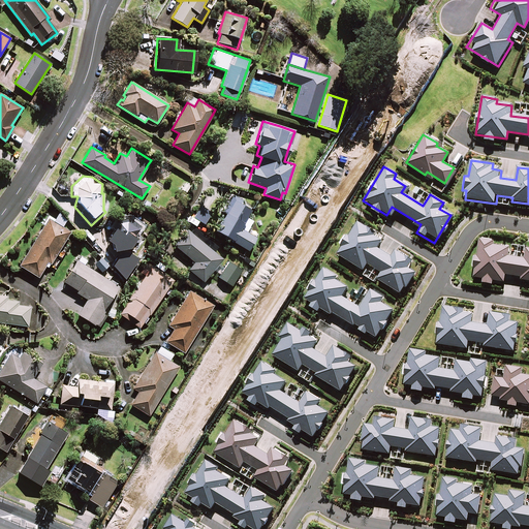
[(216,230),(232,240),(231,242),(247,251),(253,242),(255,237),(246,231),(252,221),(246,218),(250,210),(240,205),(242,200),(232,194),(230,198),(223,212),(225,213),(216,230)]
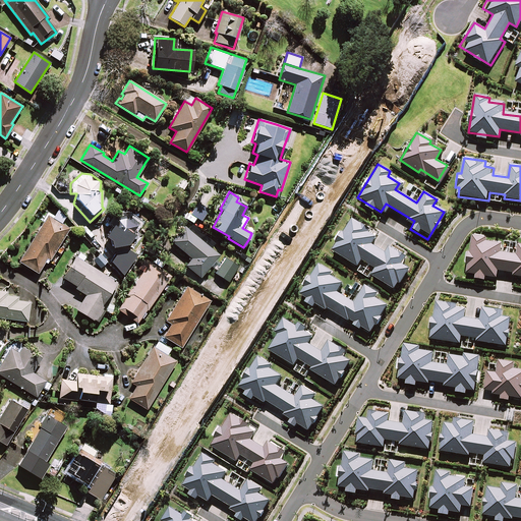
[(209,209),(198,203),(190,214),(200,221),(209,209)]
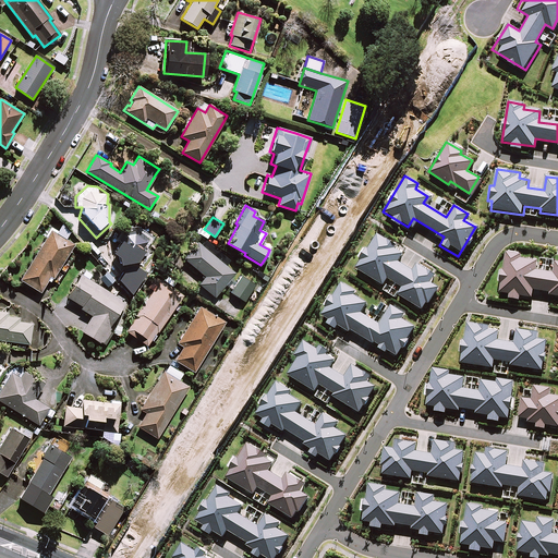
[(149,238),(129,225),(117,247),(118,254),(124,254),(132,258),(137,257),(149,238)]
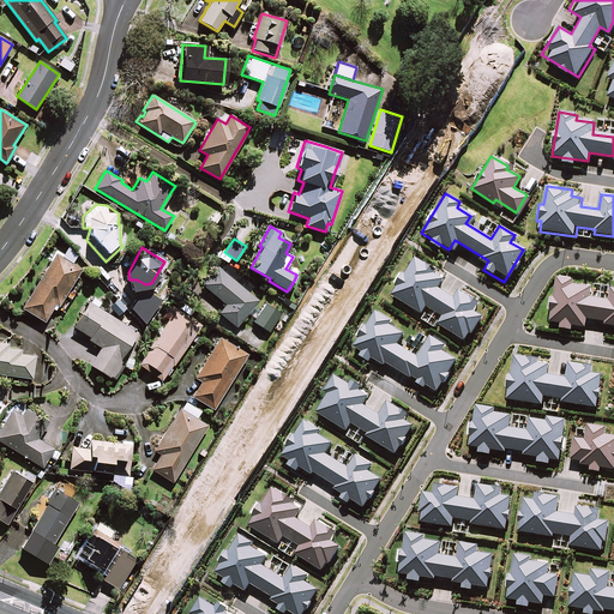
[(82,269),(55,253),(22,308),(44,321),(55,304),(59,306),(82,269)]
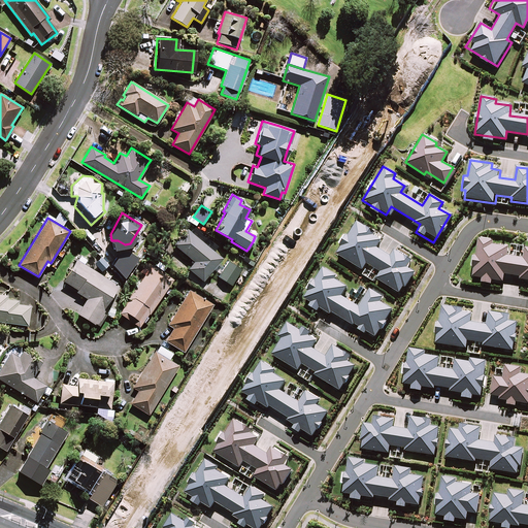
[(370,230),(355,221),(336,253),(362,268),(366,262),(381,270),(376,277),(399,291),(414,268),(402,262),(406,255),(392,246),(388,254),(374,245),(378,238),(368,233),(370,230)]
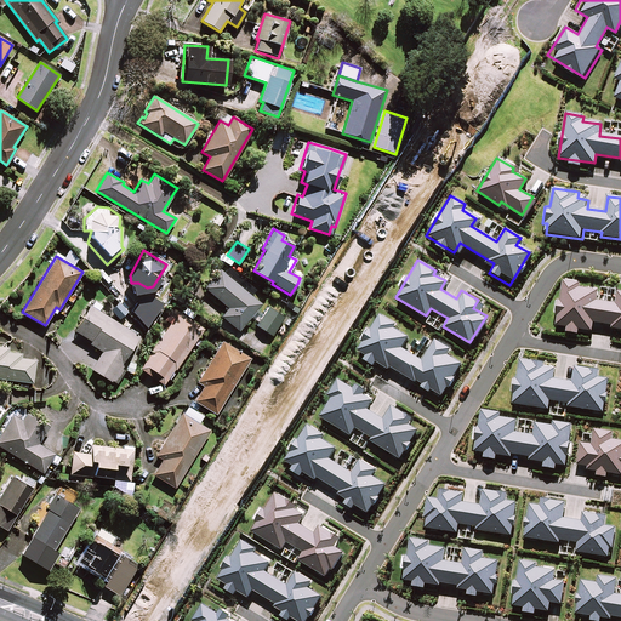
[(261,305),(220,271),(205,289),(228,308),(221,317),(238,331),(261,305)]
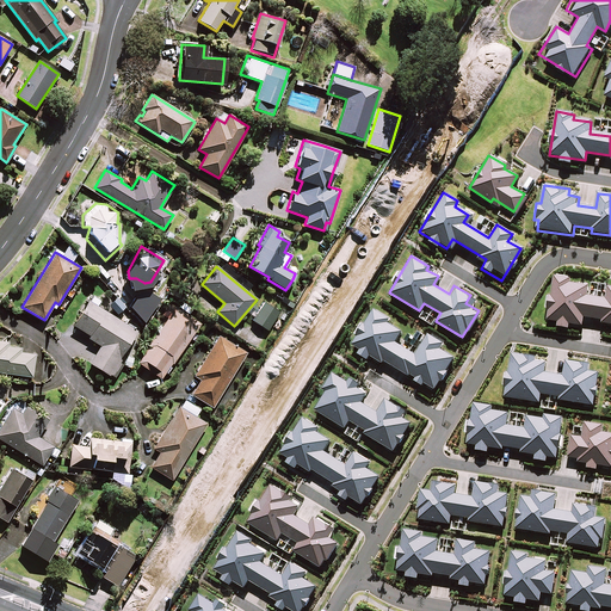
[(610,285),(606,285),(605,295),(585,292),(585,285),(575,284),(576,279),(561,277),(559,292),(550,291),(547,318),(582,321),(582,315),(603,318),(602,323),(610,323),(610,285)]
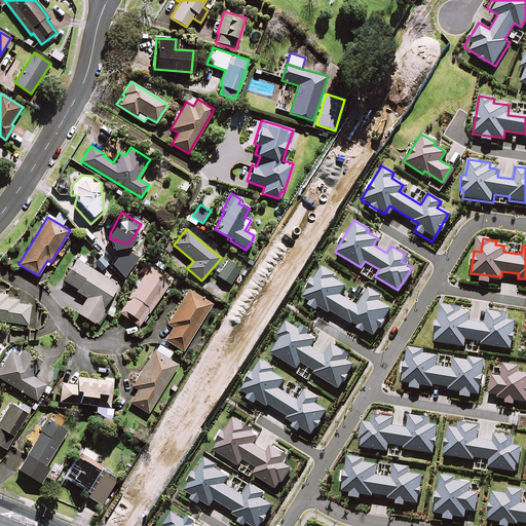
[(123,251),(113,264),(123,276),(135,260),(123,251)]
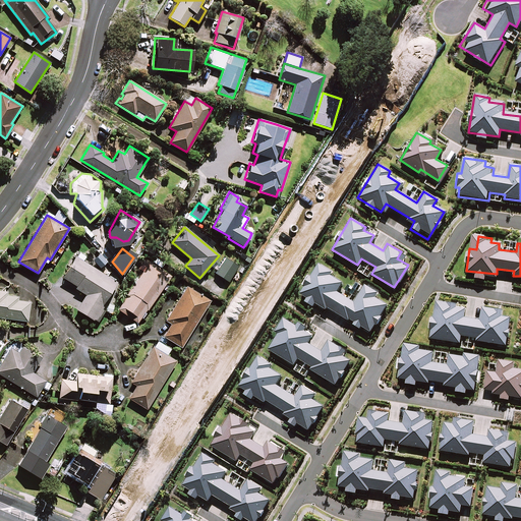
[(117,283),(74,256),(61,277),(75,286),(74,288),(85,295),(76,309),(94,321),(117,283)]
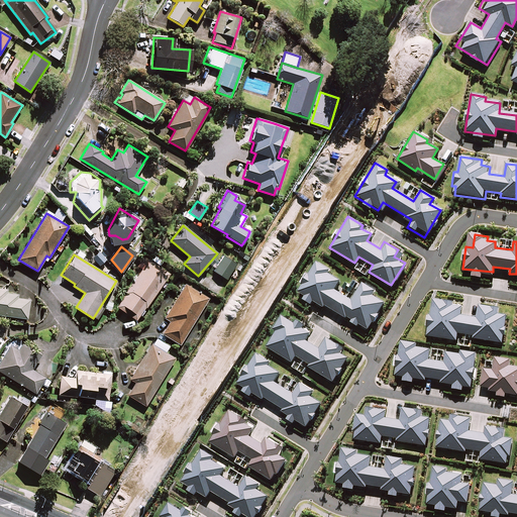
[(235,264),(223,256),(214,272),(226,279),(235,264)]
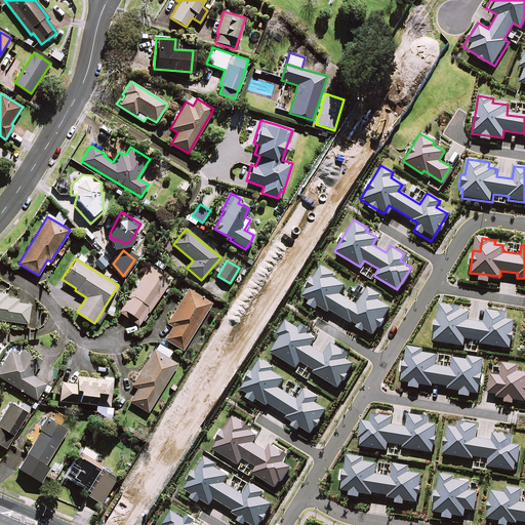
[(319,264),(299,296),(312,305),(314,300),(370,334),(388,306),(375,298),(379,292),(368,285),(357,303),(338,291),(342,284),(331,277),(333,273),(319,264)]
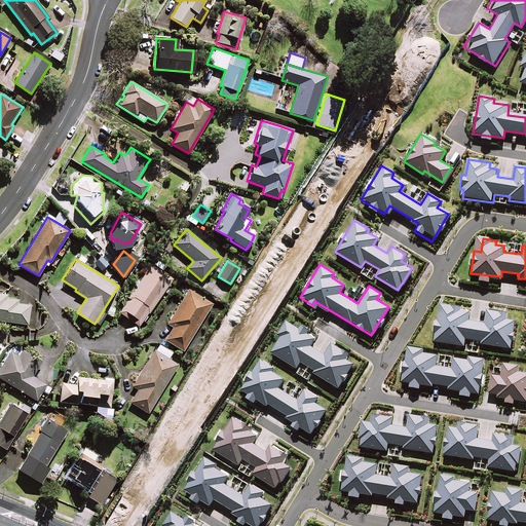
[(170,282),(148,267),(118,311),(140,327),(170,282)]
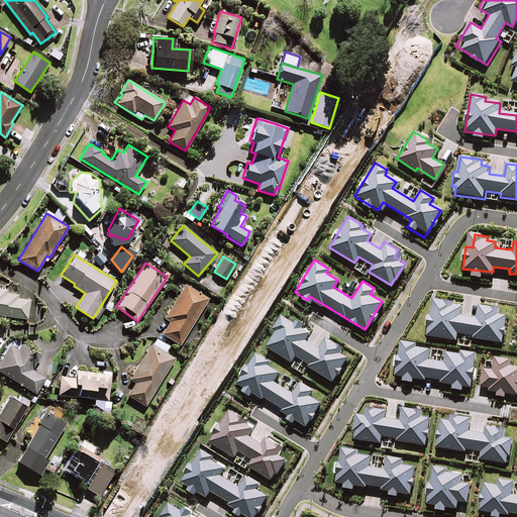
[(208,298),(185,284),(164,318),(170,321),(162,334),(179,344),(208,298)]
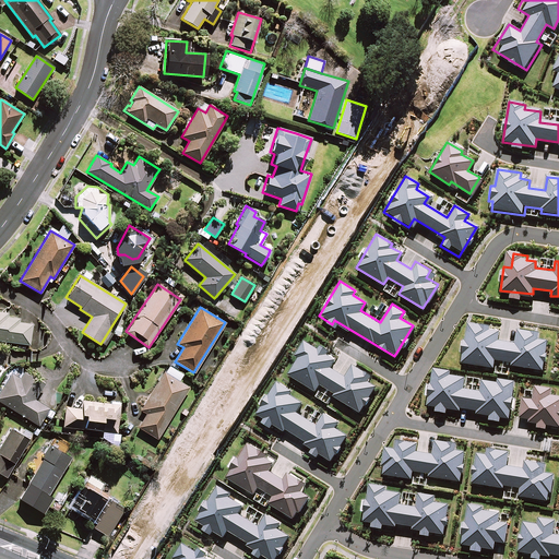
[(18,322),(19,316),(0,312),(0,341),(28,345),(32,324),(18,322)]
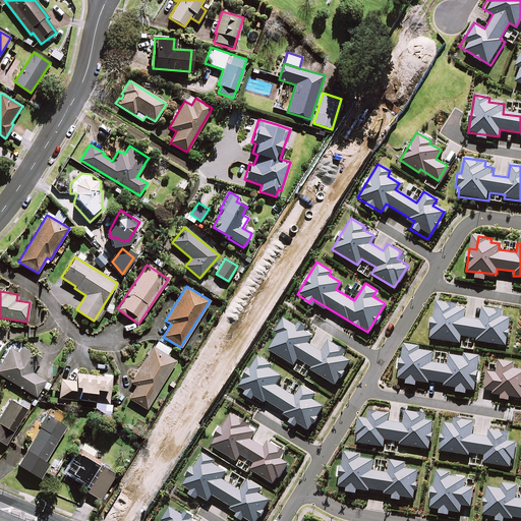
[(430,329),(429,335),(505,343),(508,315),(497,314),(498,310),(481,309),(480,319),(463,316),(464,308),(450,307),(450,303),(437,302),(435,319),(430,319),(429,329),(430,329)]
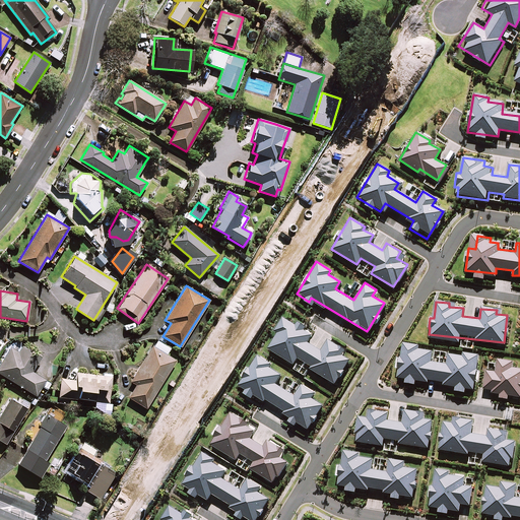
[(299,359),(306,363),(316,347),(309,343),(313,336),(306,331),(308,328),(299,322),(297,325),(283,318),(275,332),(278,334),(269,349),(295,366),(299,359)]
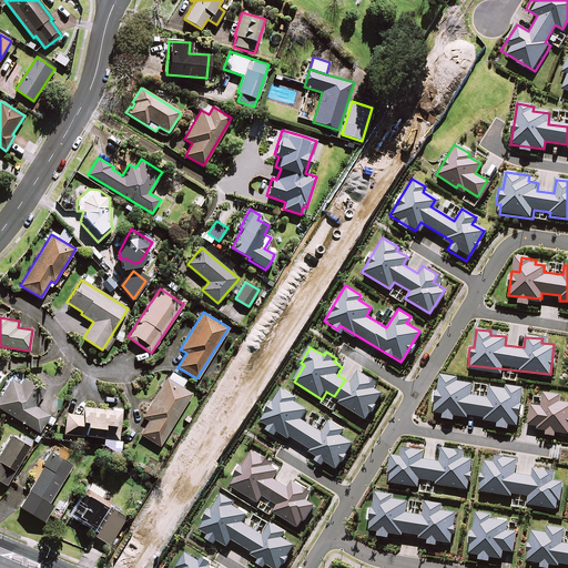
[(185,381),(170,371),(142,416),(148,421),(140,434),(159,446),(191,394),(181,387),(185,381)]
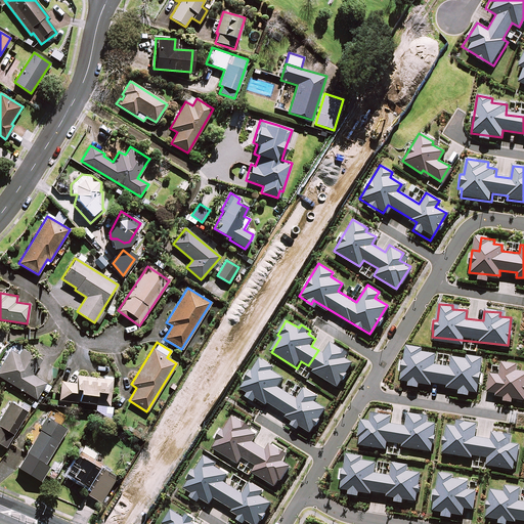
[(318,350),(308,365),(315,369),(313,373),(339,388),(343,381),(344,382),(348,375),(347,374),(353,363),(346,359),(350,353),(343,349),(342,350),(332,343),(324,354),(318,350)]
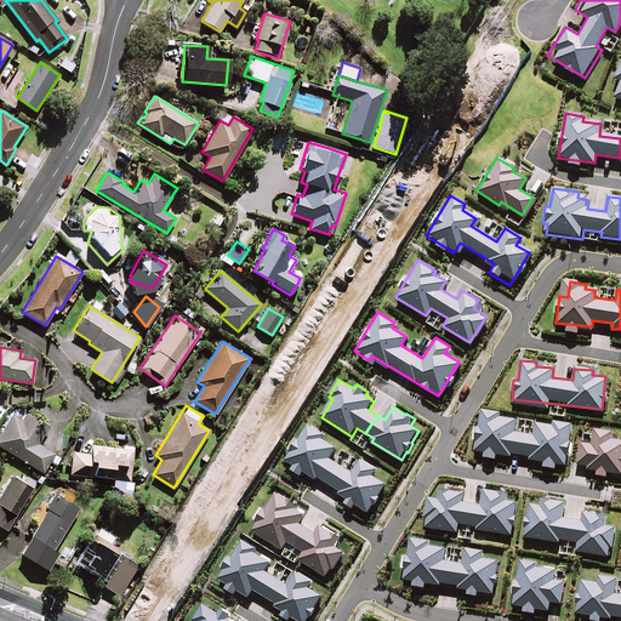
[(480,410),(477,449),(484,450),(484,454),(495,455),(495,451),(506,453),(506,450),(537,454),(537,456),(543,456),(543,460),(554,461),(554,457),(567,459),(570,420),(553,419),(552,423),(534,421),(533,432),(512,429),(513,419),(499,416),(499,412),(480,410)]
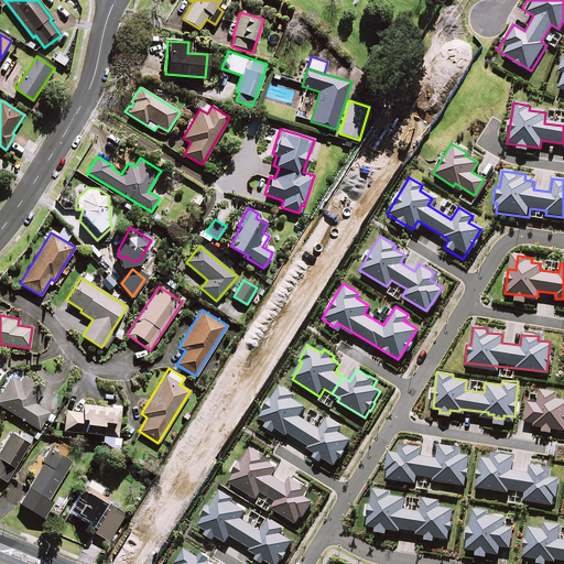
[(23,376),(19,382),(11,377),(0,394),(0,404),(39,430),(50,413),(34,403),(43,388),(23,376)]
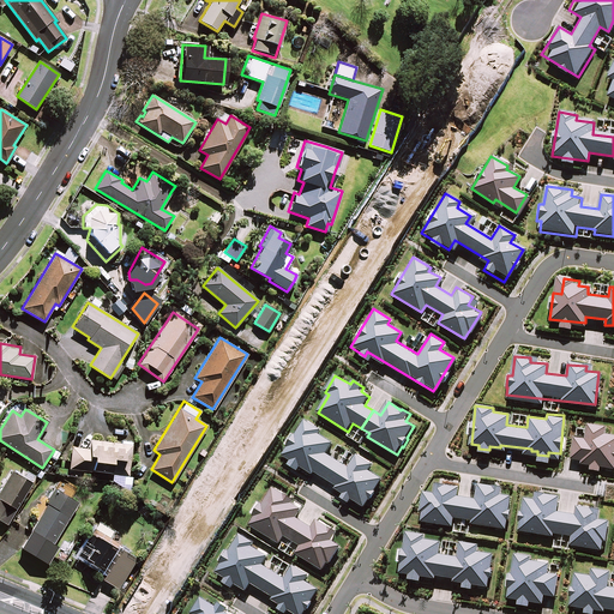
[(315,473),(330,482),(342,463),(327,455),(333,444),(319,435),(321,431),(306,421),(296,435),(295,434),(287,447),(288,449),(283,456),(292,461),(288,465),(299,473),(301,468),(314,475),(315,473)]
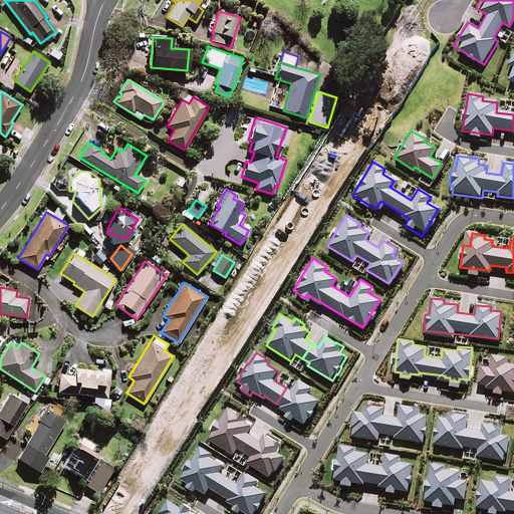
[(506,355),(491,353),(490,362),(481,361),(479,383),(496,386),(495,391),(513,393),(513,386),(513,364),(505,363),(506,355)]
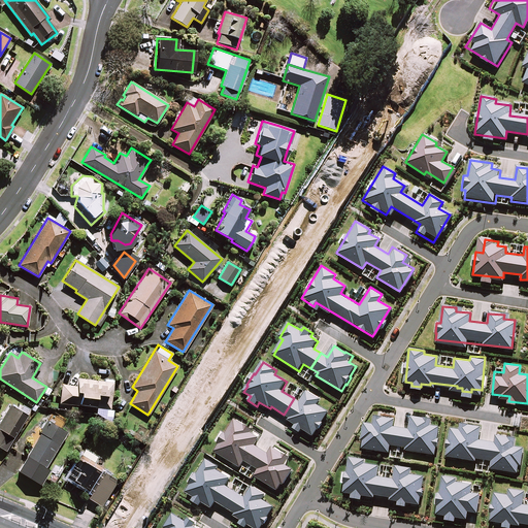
[(112,382),(77,378),(76,386),(61,385),(60,402),(94,405),(94,407),(110,408),(112,382)]
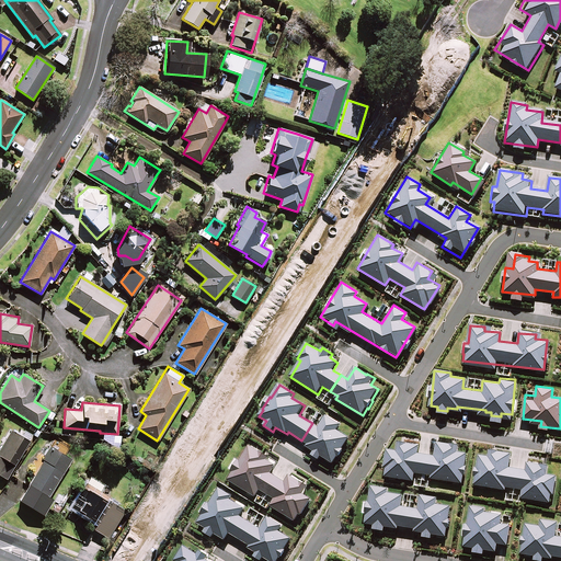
[(312,423),(301,441),(308,445),(307,447),(315,451),(311,456),(320,460),(322,457),(333,464),(338,457),(339,458),(344,449),(343,449),(350,438),(338,431),(341,425),(327,415),(319,427),(312,423)]
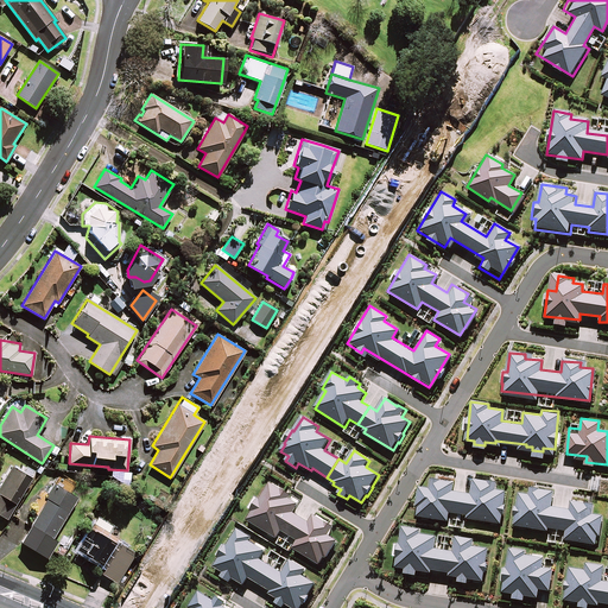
[(31,477),(12,466),(0,486),(0,514),(6,519),(31,477)]
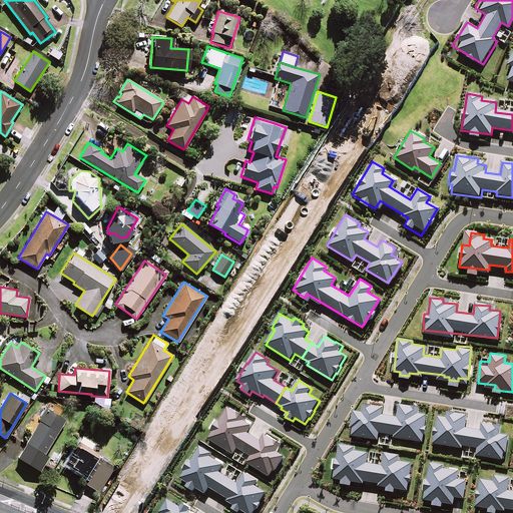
[(63,410),(49,402),(38,420),(39,420),(18,457),(39,470),(47,455),(44,453),(64,419),(59,416),(63,410)]
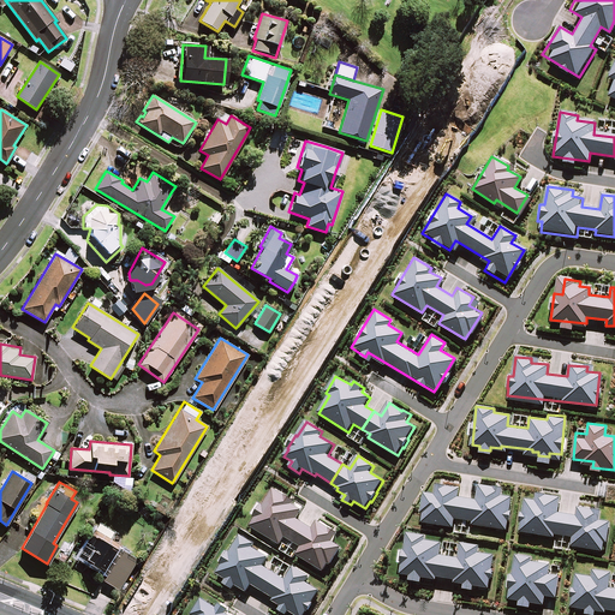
[(423,490),(419,519),(449,523),(451,515),(473,518),(473,523),(503,526),(507,495),(494,493),(494,485),(475,483),(473,497),(454,495),(455,483),(441,482),(440,493),(423,490)]
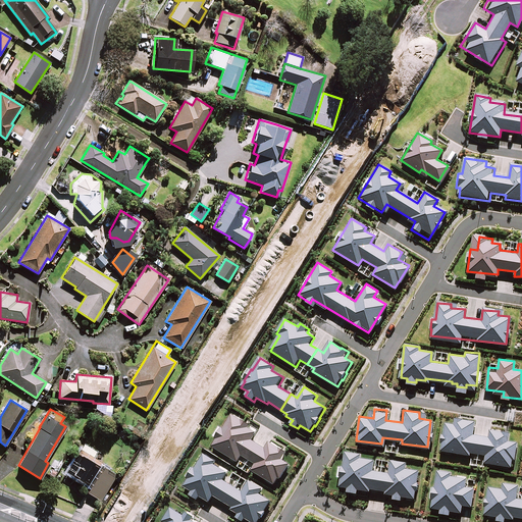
[(243,457),(250,460),(259,445),(252,440),(257,433),(249,428),(251,425),(243,420),(242,421),(231,415),(223,429),(222,429),(216,439),(217,439),(212,447),(239,463),(243,457)]
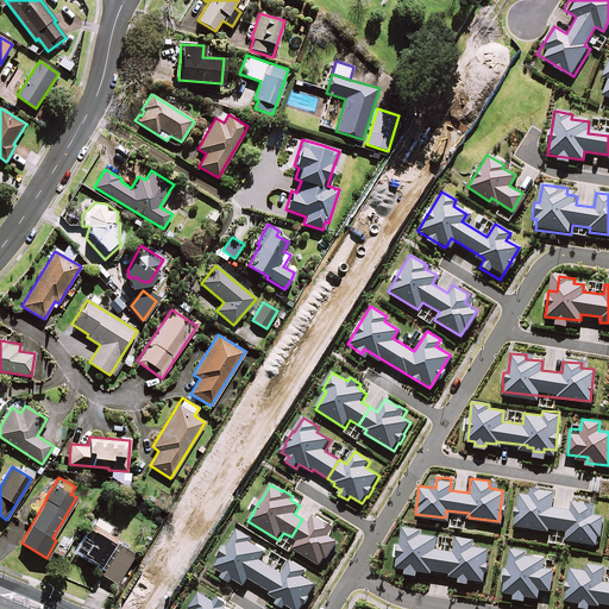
[(565,537),(598,540),(602,514),(586,513),(588,503),(566,501),(566,510),(548,508),(551,491),(531,489),(531,493),(519,491),(515,531),(541,534),(542,525),(566,527),(565,537)]
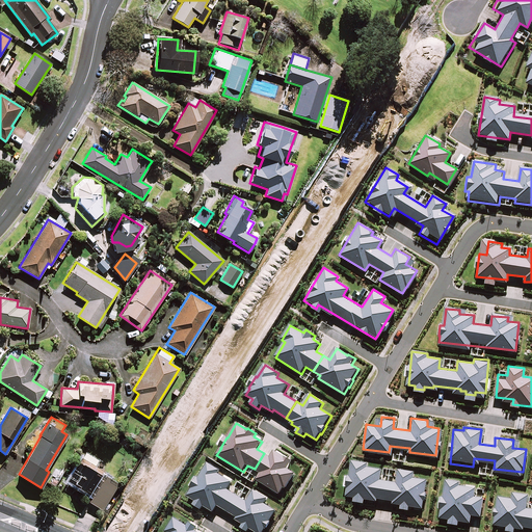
[(264,453),(255,469),(261,473),(257,480),(281,495),(285,488),(287,489),(296,474),(288,469),(293,461),(286,457),(285,457),(274,451),(271,457),(264,453)]
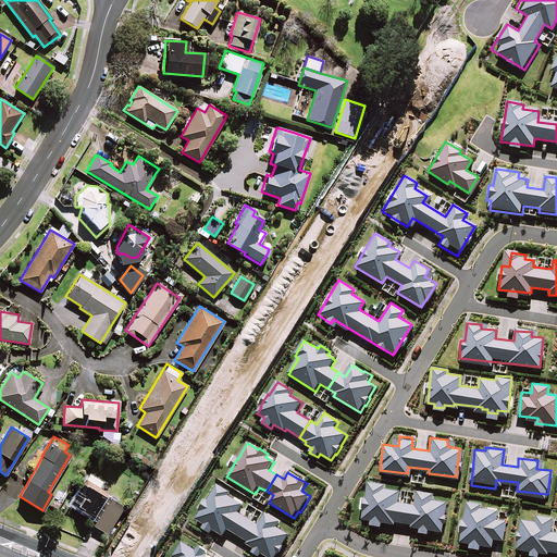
[(102,482),(89,473),(71,503),(97,519),(93,525),(106,533),(123,506),(97,491),(102,482)]
